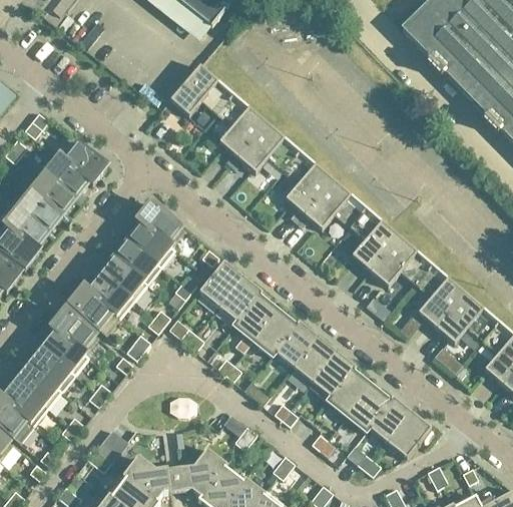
[(181,0),(212,25),(211,26),(212,27),(233,0),(181,0)]
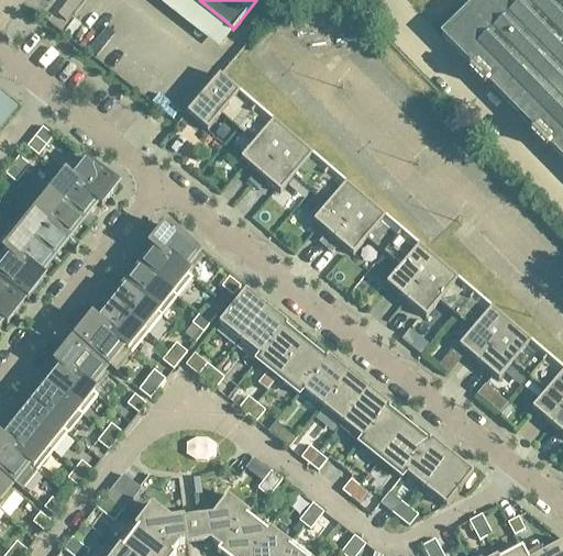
[(472,0),(441,31),(472,63),(467,67),(482,82),(487,78),(532,125),(528,130),(543,145),(548,141),(562,155),(562,0),(472,0)]
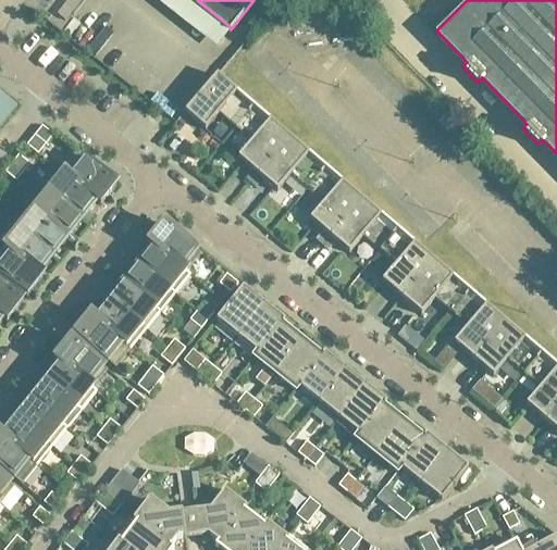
[(235,123),(254,101),(217,70),(184,107),(190,112),(205,124),(219,108),(234,121),(233,122),(235,123)]
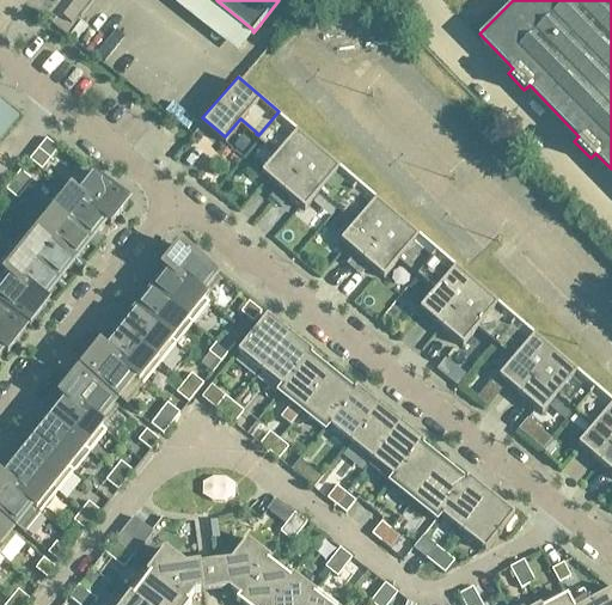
[(0,127),(2,129),(18,110),(0,96),(0,127)]
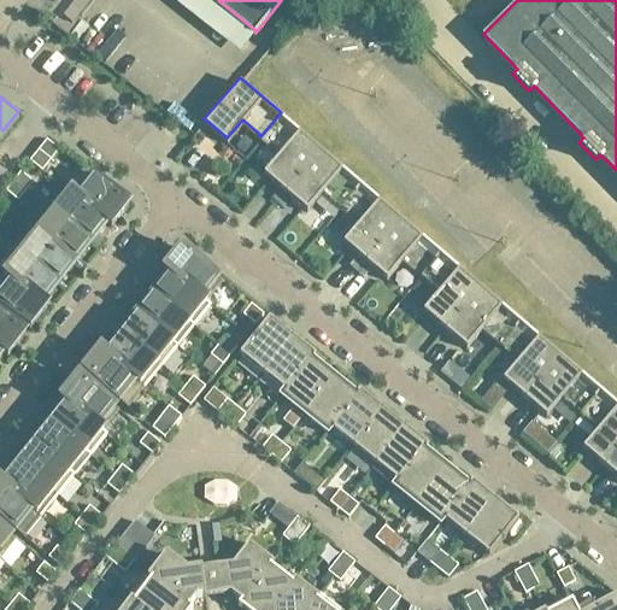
[(162,121),(188,133),(195,117),(169,105),(162,121)]
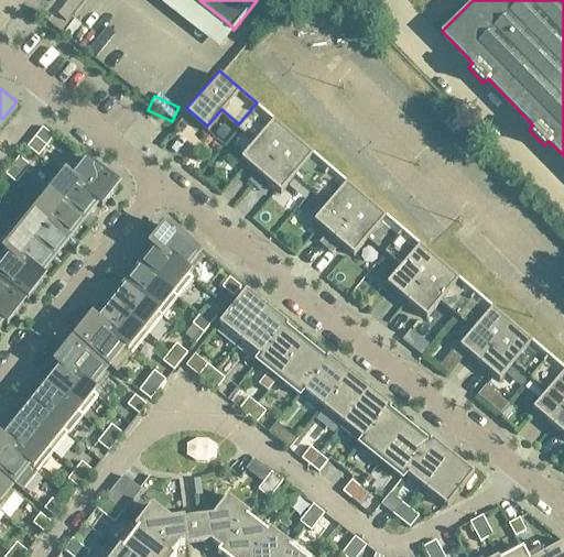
[(260,171),(293,133),(292,133),(257,102),(238,124),(239,126),(239,124),(255,138),(240,154),(260,171)]
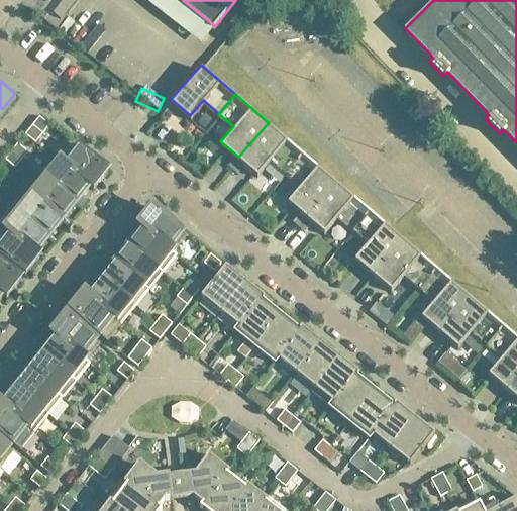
[(171,99),(164,108),(169,113),(177,104),(171,99)]
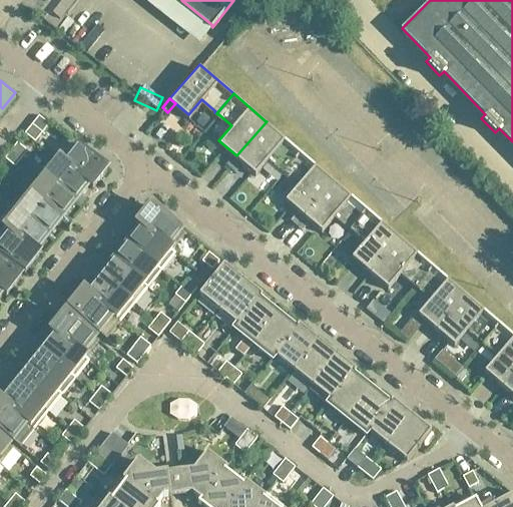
[(41,128),(49,119),(39,111),(38,111),(31,119),(41,128)]
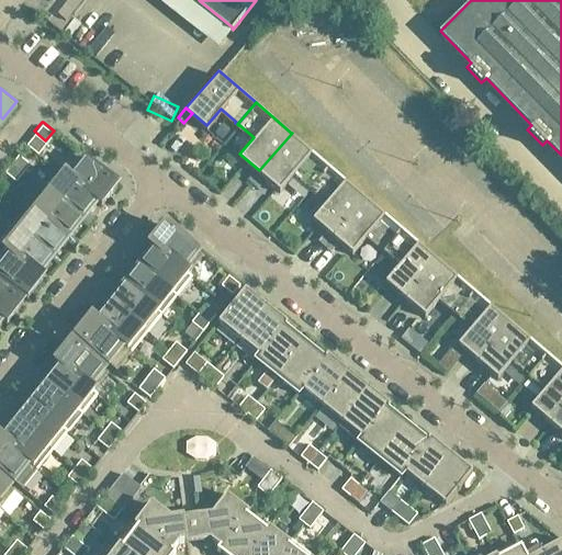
[(328,165),(292,134),(292,133),(259,170),(260,171),(279,188),(293,171),(308,184),(310,185),(328,165)]
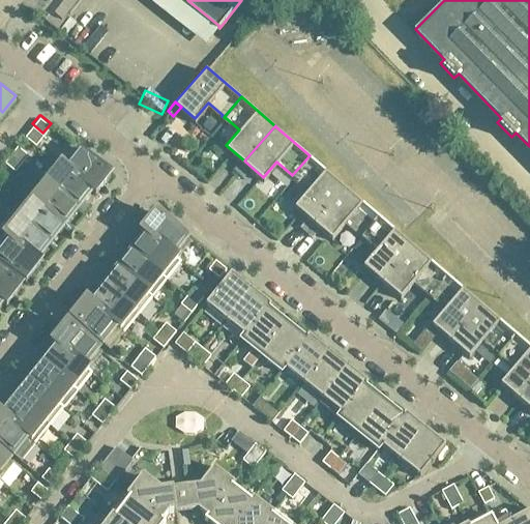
[(110,172),(70,140),(56,157),(95,190),(110,172)]
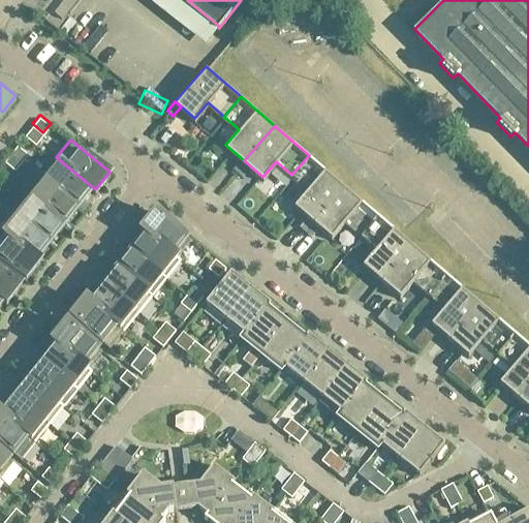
[(28,151),(18,142),(10,150),(22,159),(28,151)]
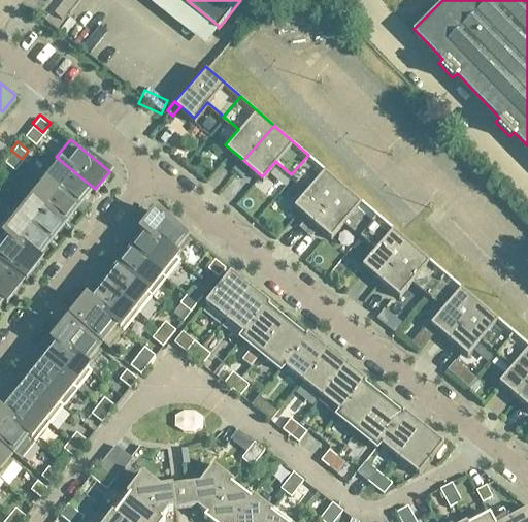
[(197,144),(193,163),(215,168),(219,150),(197,144)]
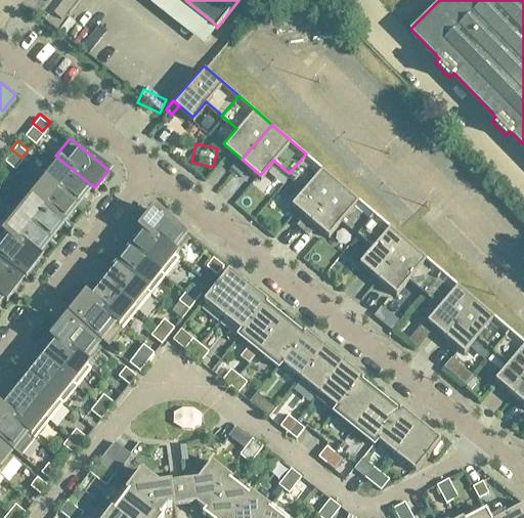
[(14,165),(22,158),(10,148),(4,157),(14,165)]
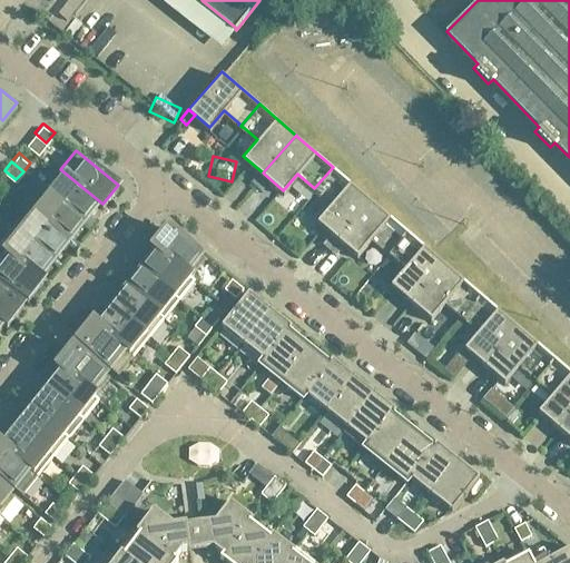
[(369,197),(333,167),(314,188),(315,189),(331,203),(316,219),(331,230),(336,236),(337,236),(370,198),(369,198),(369,197)]
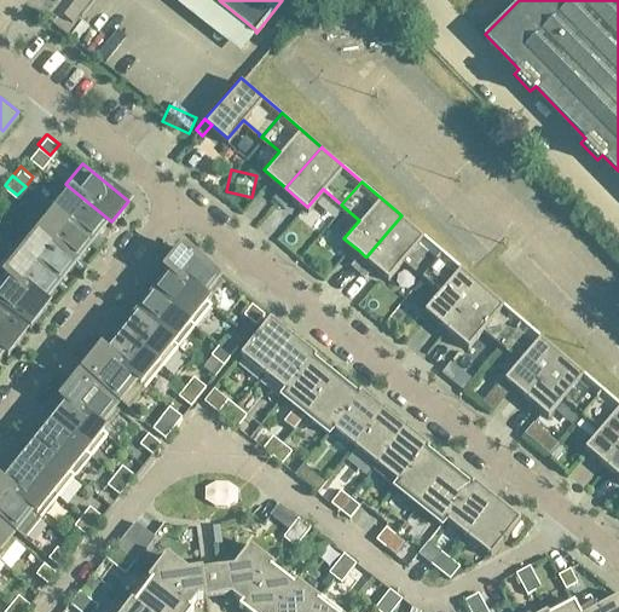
[(111,221),(65,184),(65,185),(69,189),(53,208),(91,238),(106,219),(111,223),(111,221)]
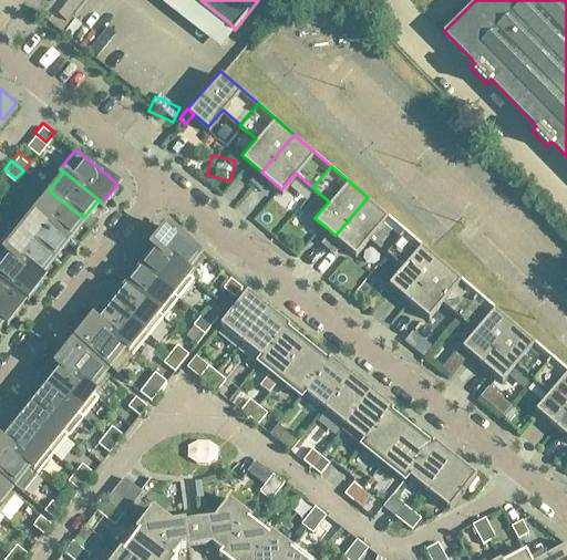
[(68,237),(83,218),(49,190),(34,209),(68,237)]
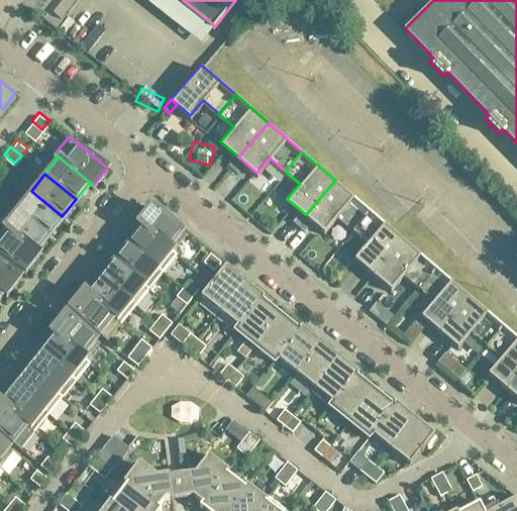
[(369,208),(335,180),(306,214),(306,215),(311,219),(324,230),(336,215),(350,227),(351,228),(369,208)]
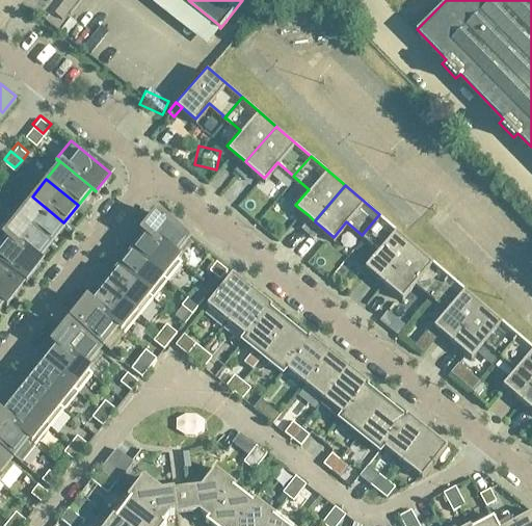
[(63,222),(32,196),(18,214),(50,240),(63,222)]
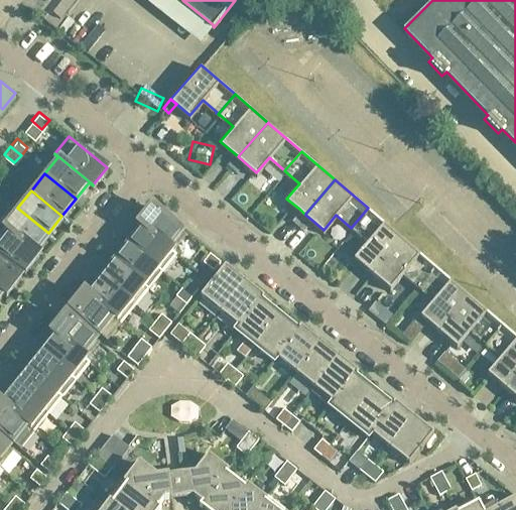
[(186,230),(151,203),(137,220),(175,251),(176,250),(172,247),(186,230)]
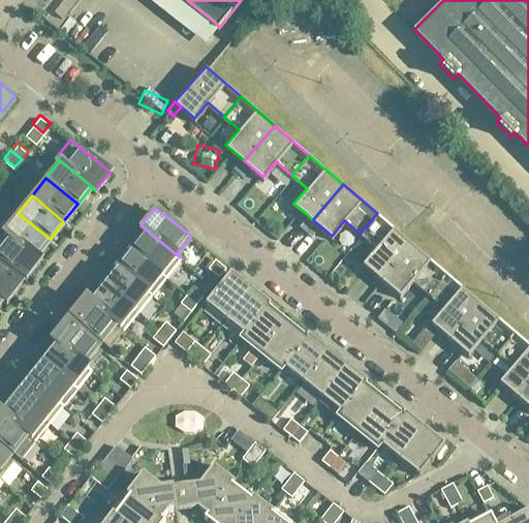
[(50,239),(18,213),(4,231),(39,258),(40,258),(36,255),(50,239)]
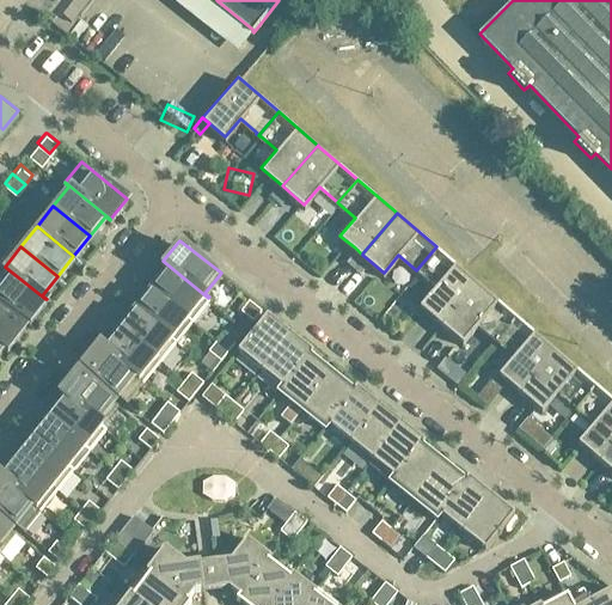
[(441,322),(476,281),(476,280),(436,246),(416,270),(417,272),(434,286),(420,304),(440,322),(441,322)]
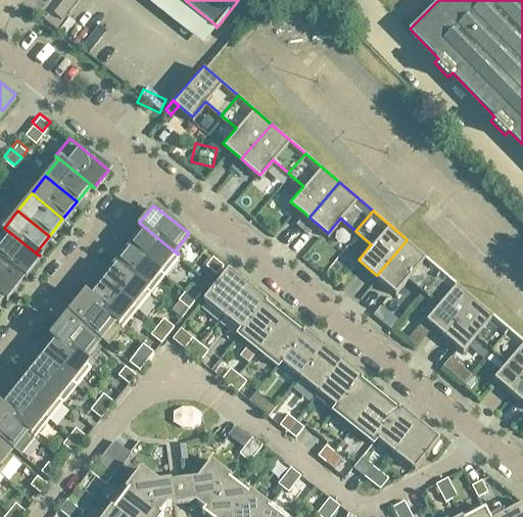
[(308,217),(303,212),(296,220),(301,225),(310,217),(308,217)]
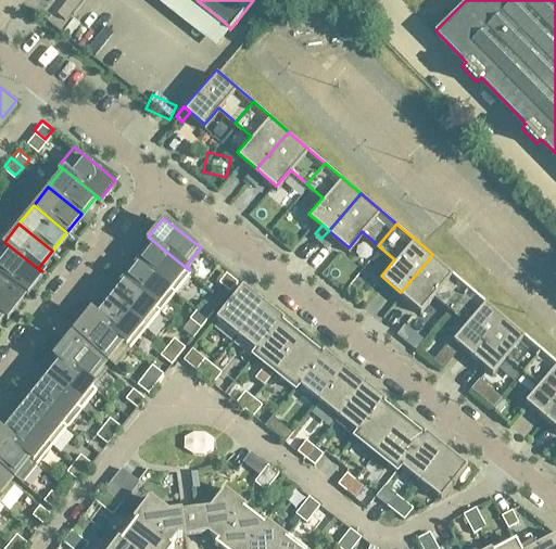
[(320,239),(327,244),(335,235),(329,231),(329,230),(320,239)]
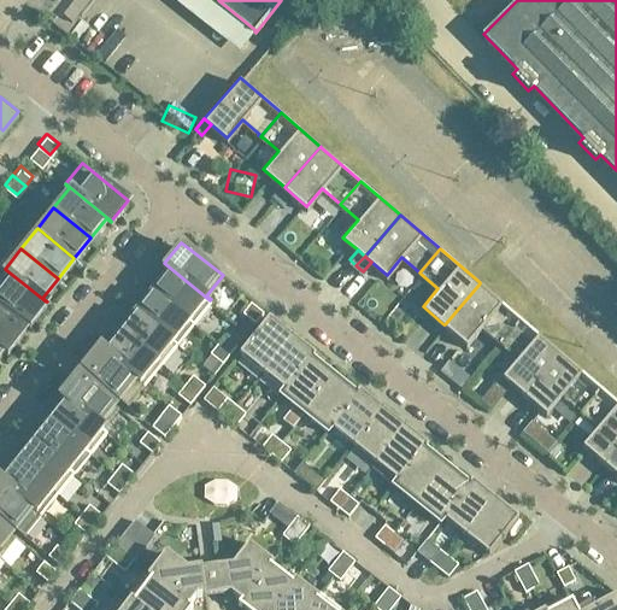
[(210,300),(164,263),(164,264),(168,268),(152,287),(194,321),(210,300)]
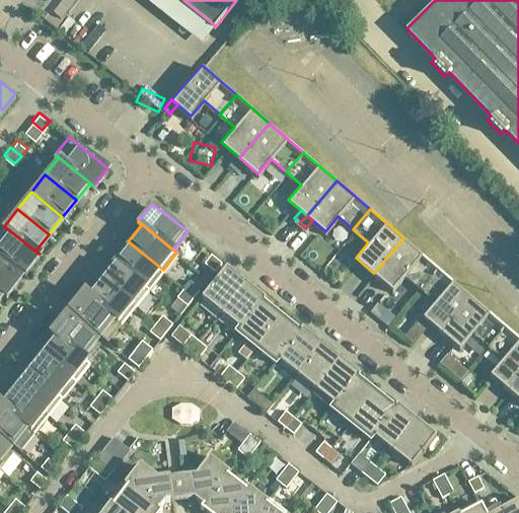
[(39,253),(4,226),(0,230),(0,251),(24,272),(39,253)]
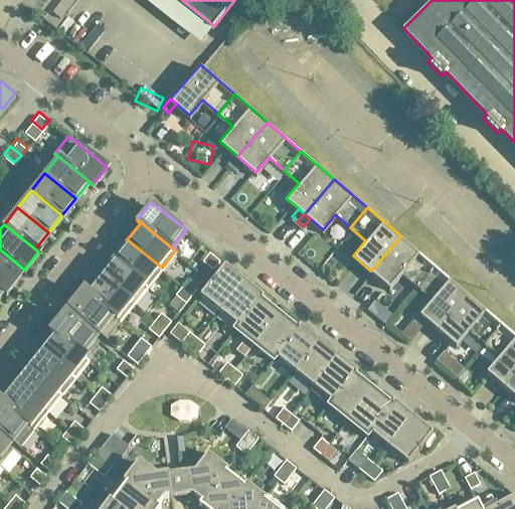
[(434,265),(401,236),(400,236),(371,271),(389,286),(401,272),(415,284),(416,285),(434,265)]
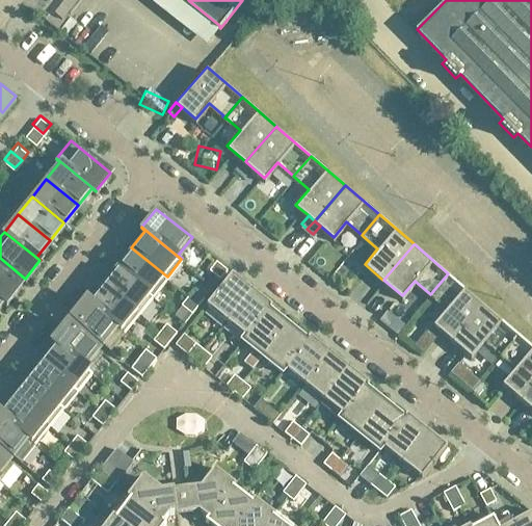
[(167,277),(131,247),(117,265),(153,294),(154,293),(150,290),(162,274),(166,278),(167,277)]
